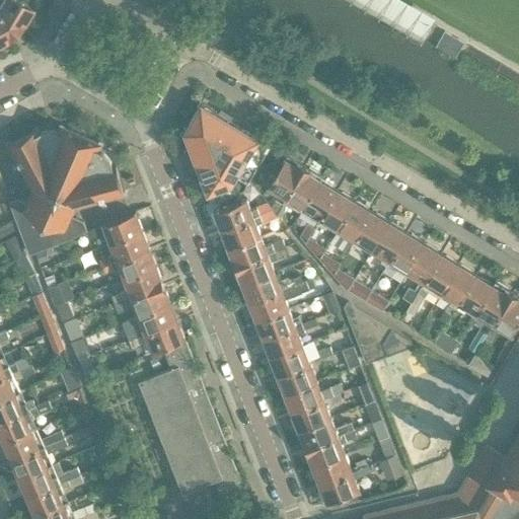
[(30,7),(17,0),(0,0),(0,16),(11,28),(19,20),(21,21),(30,7)]
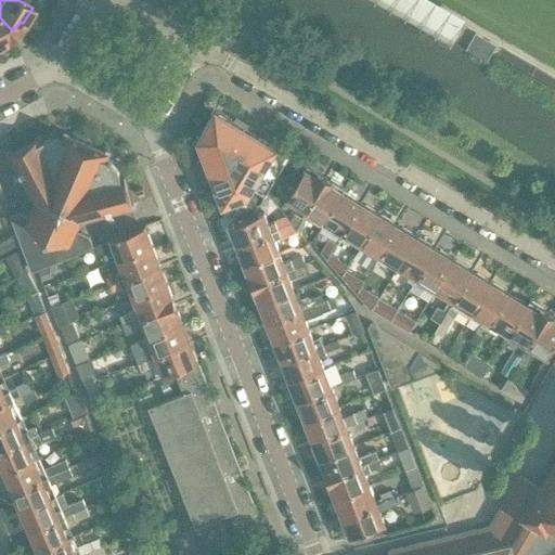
[(0,43),(5,41),(3,38),(12,30),(0,17),(0,43)]
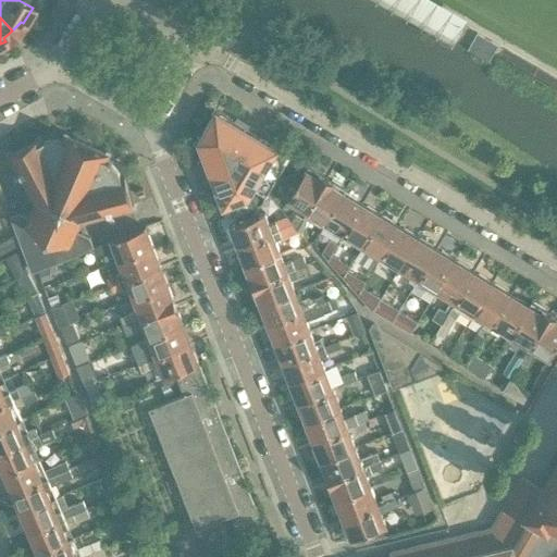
[(222,208),(230,205),(233,215),(252,208),(248,198),(255,188),(265,196),(291,153),(215,109),(197,140),(222,208)]
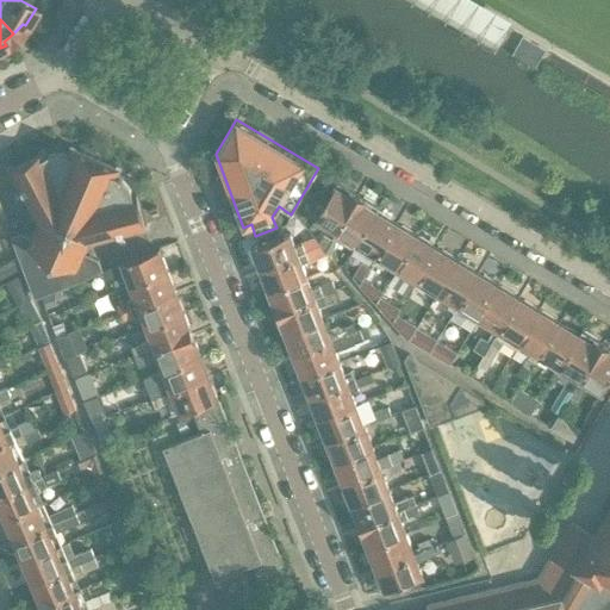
[(51,151),(43,155),(41,151),(11,167),(39,222),(32,238),(19,232),(10,236),(33,296),(101,271),(97,260),(80,253),(85,242),(144,226),(135,192),(130,193),(129,184),(123,178),(114,174),(117,168),(72,149),(69,154),(62,150),(51,151)]
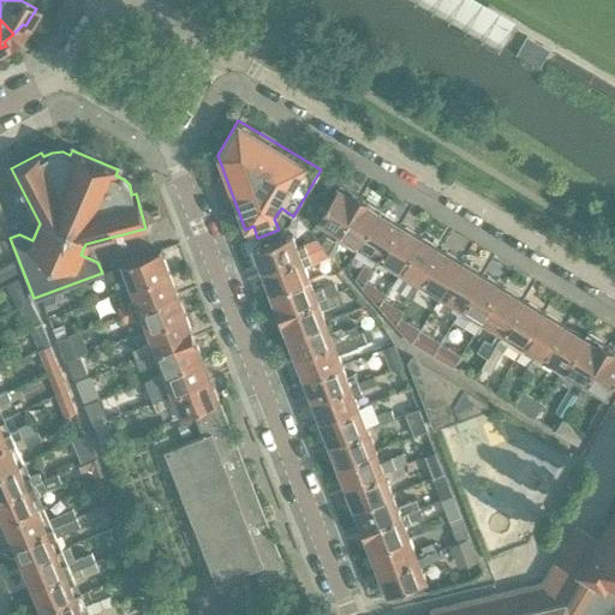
[(339,232),(362,195),(340,181),(318,219),(339,232)]
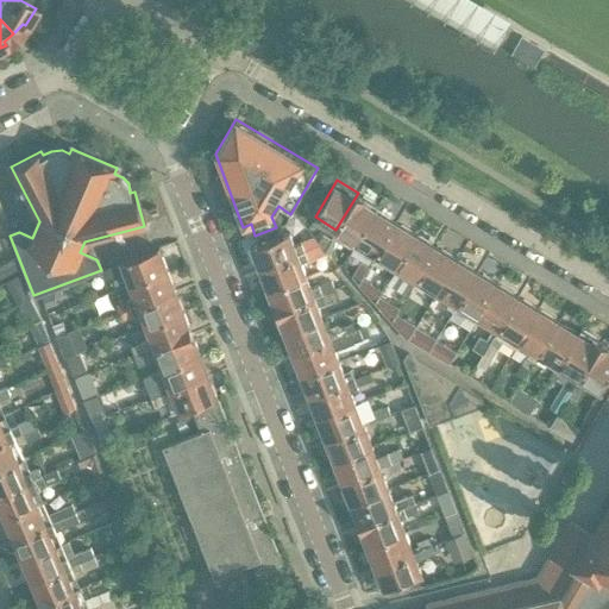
[(353,246),(378,206),(358,193),(336,230),(355,242),(352,246),(353,246)]
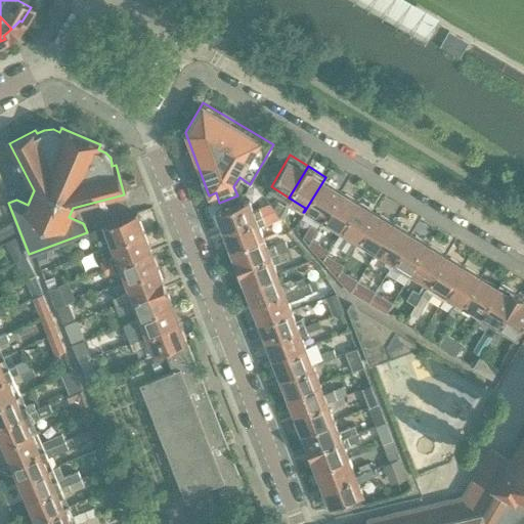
[(321,222),(341,191),(323,181),(325,177),(304,212),(321,222)]
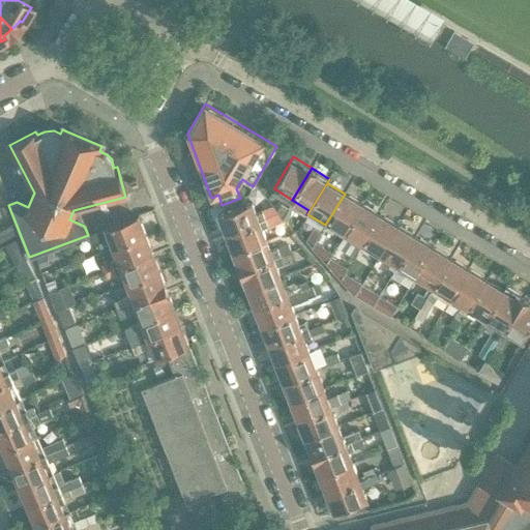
[(343,236),(362,204),(345,194),(325,225),(343,236)]
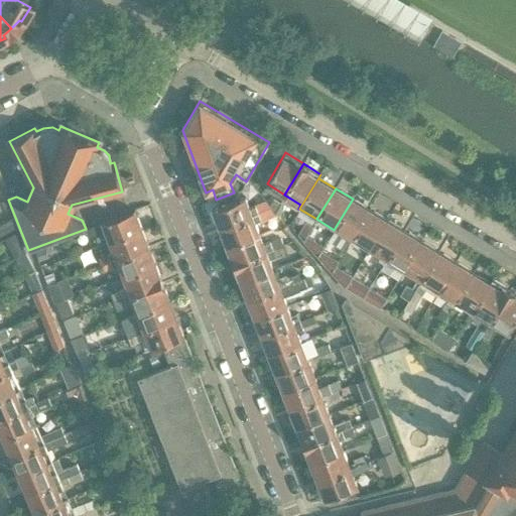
[(219,228),(251,216),(271,208),(264,201),(248,207),(244,197),(212,210),(219,228)]
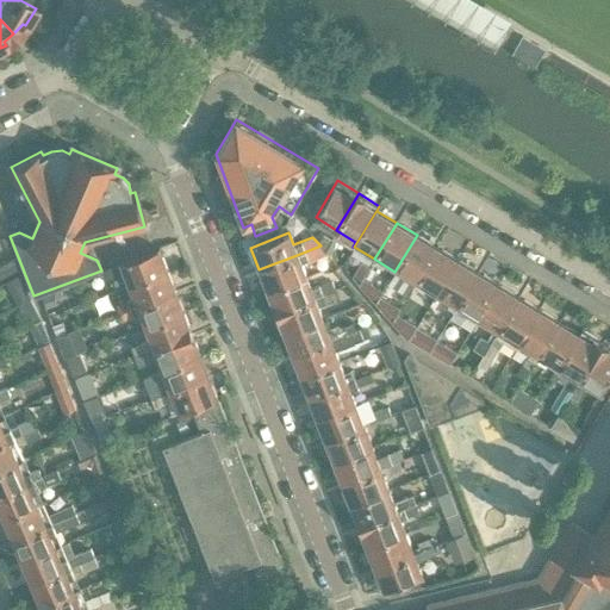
[(415,284),(437,247),(417,235),(394,272),(415,284)]
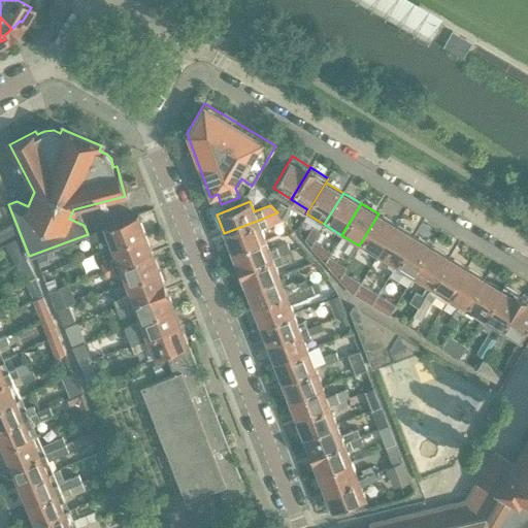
[(257,221),(224,233),(231,252),(264,239),(260,229),(284,221),(277,212),(257,221)]
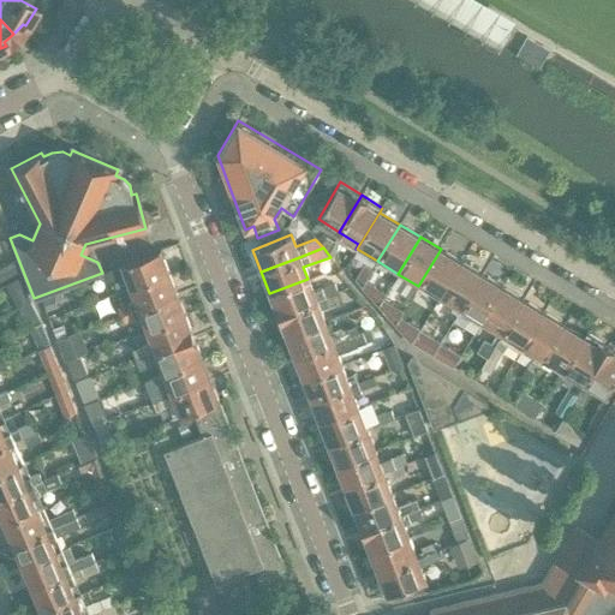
[(439,299),(461,262),(441,249),(418,286),(439,299)]
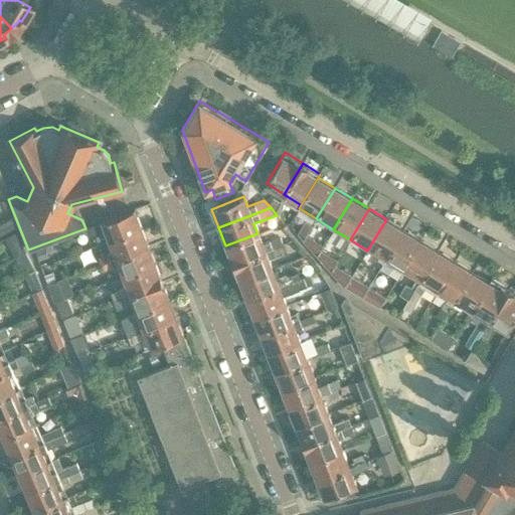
[(134,209),(102,221),(87,227),(90,235),(106,229),(110,239),(141,227),(134,209)]
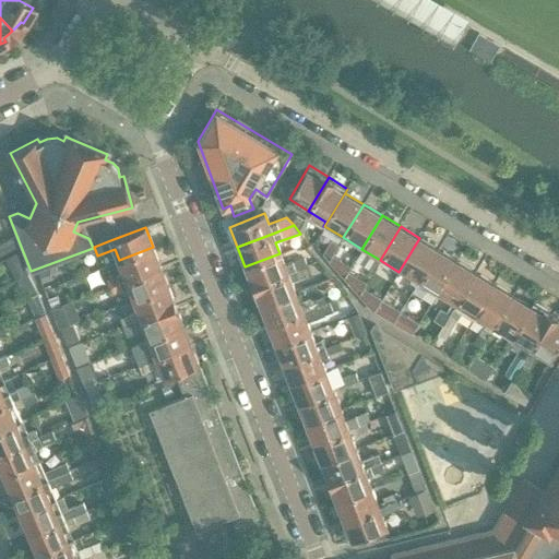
[(417,283),(438,249),(419,238),(399,272),(417,283)]
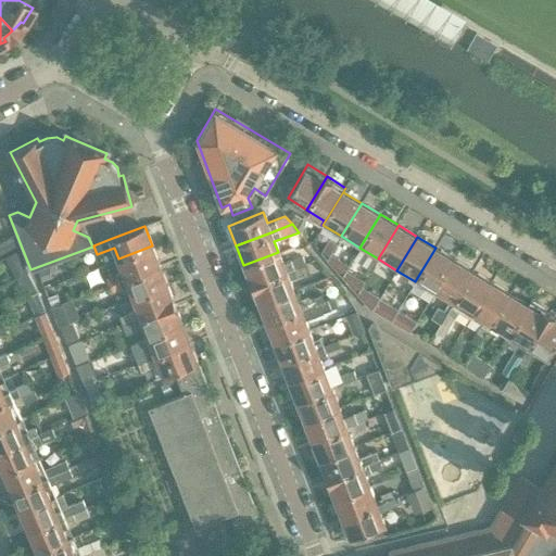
[(118,258),(123,270),(105,277),(109,286),(126,279),(160,265),(152,245),(118,258)]
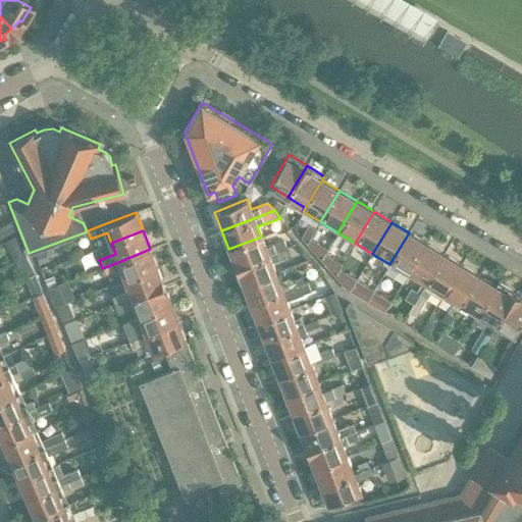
[(409,232),(389,264),(385,271),(394,276),(398,269),(407,274),(426,244),(409,232)]
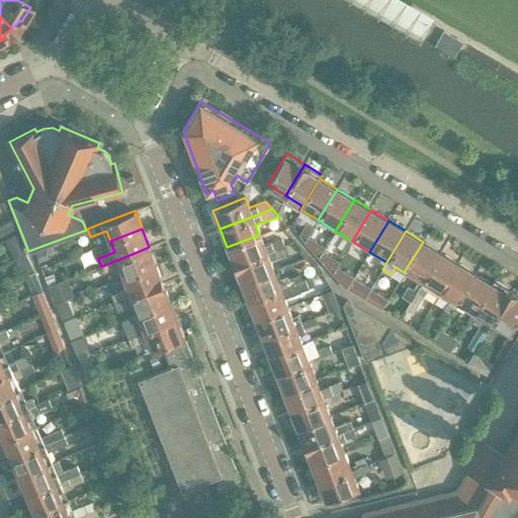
[(15,259),(26,253),(17,233),(5,239),(15,259)]
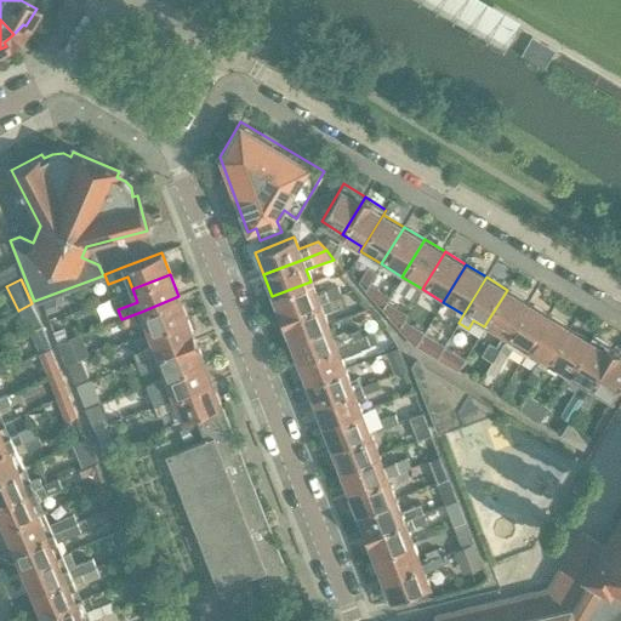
[(311,281),(272,296),(280,318),(319,303),(331,297),(329,290),(317,295),(311,281)]
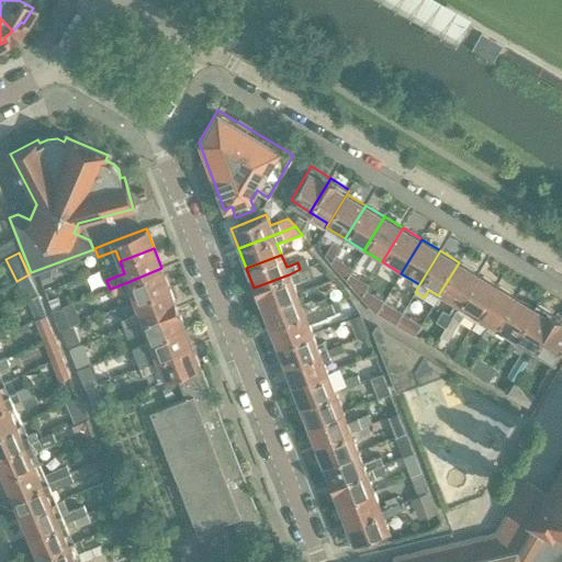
[(457,307),(478,273),(459,262),(438,295),(457,307)]
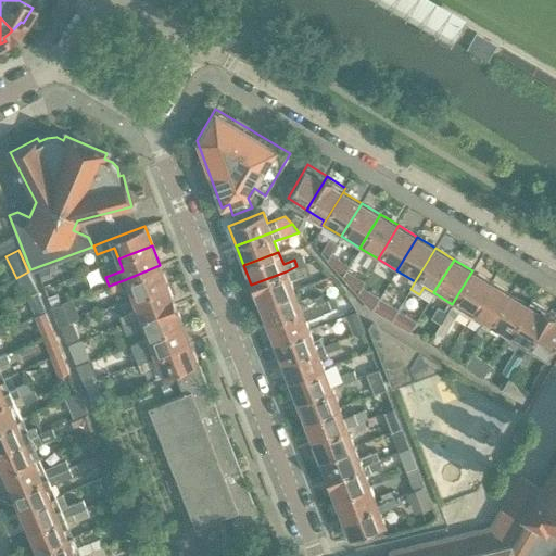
[(286,272),(251,285),(258,304),(293,290),(289,279),(310,270),(306,263),(297,266),(286,272)]
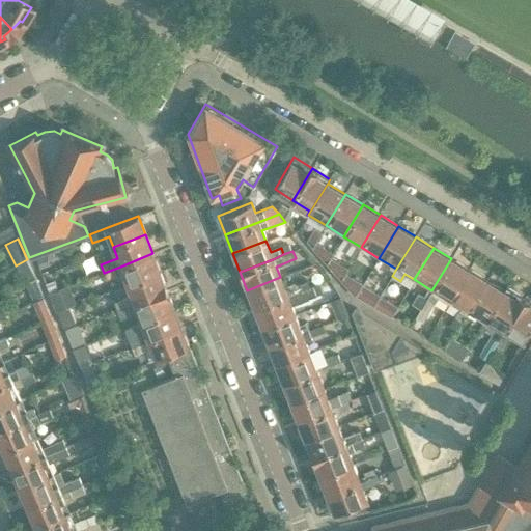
[(51,264),(47,253),(37,256),(42,268),(51,264)]
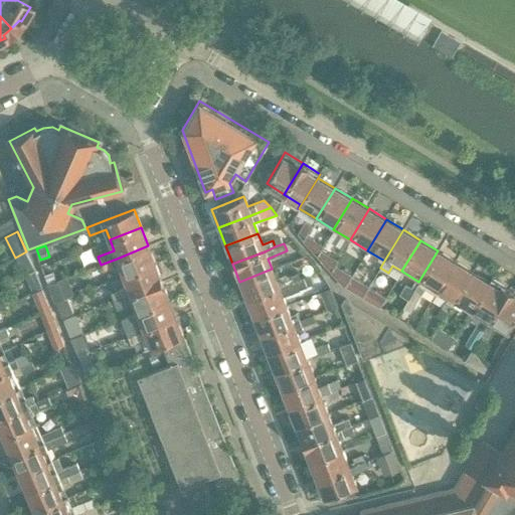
[(148,245),(117,259),(101,265),(104,271),(119,265),(124,277),(155,264),(148,245)]
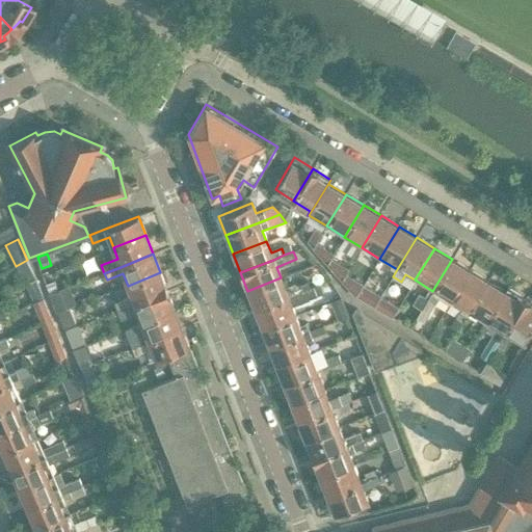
[(441,295),(450,301),(470,269),(452,259),(432,291),(428,299),(421,310),(417,318),(423,321),(434,303),(435,303),(441,295)]
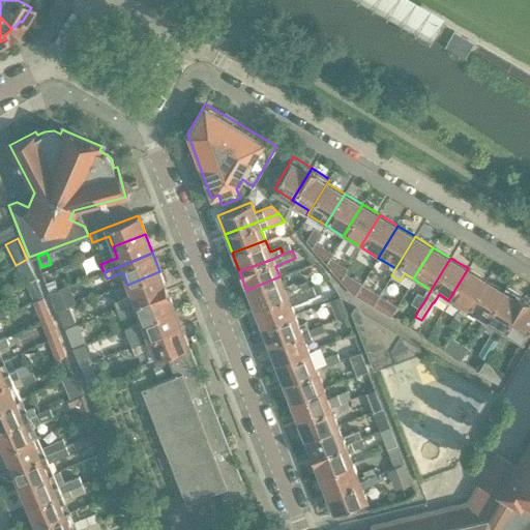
[(36,276),(27,259),(18,264),(27,281),(36,276)]
